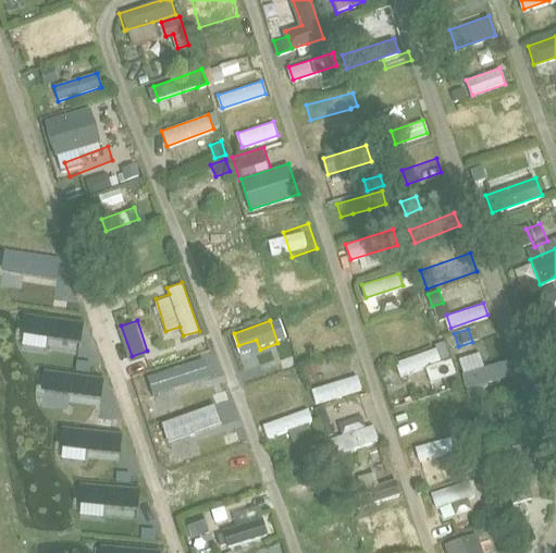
[(427,367),(431,381),(455,371),(449,358),(442,361),(437,348),(437,347),(395,363),(400,376),(427,367)]
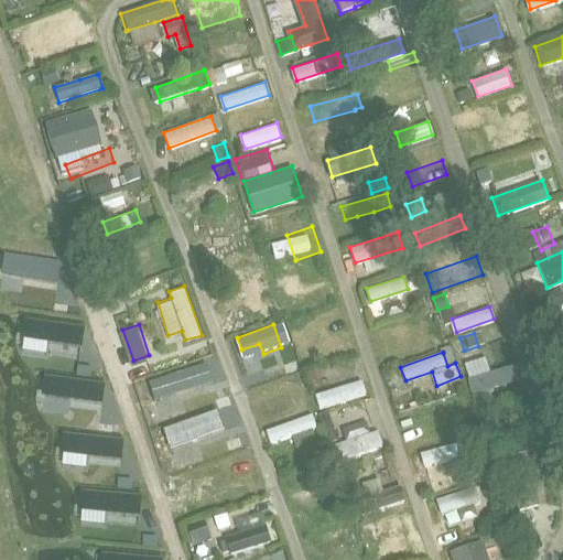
[(320,365),(304,370),(307,381),(324,376),(320,365)]
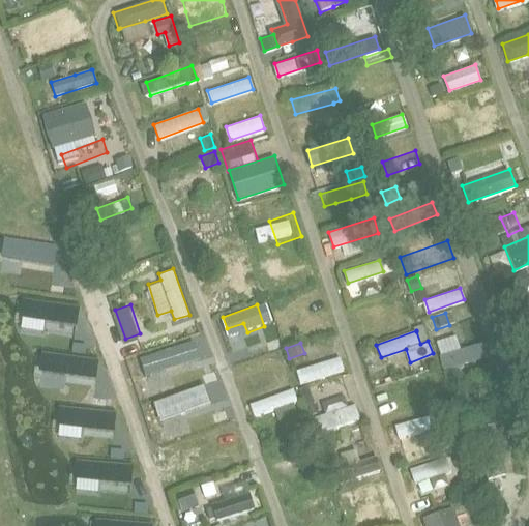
[(482,343),(443,354),(446,367),(486,355),(482,343)]
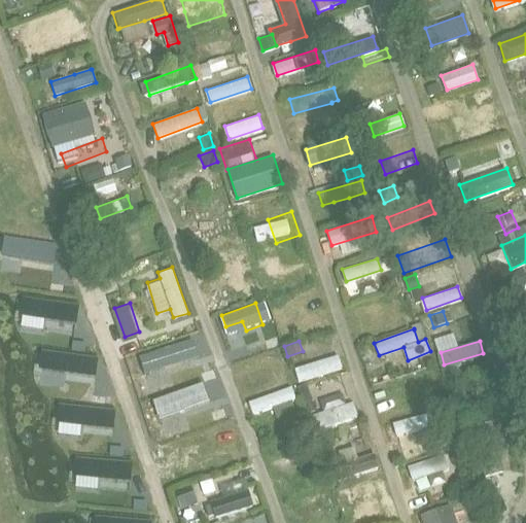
[(171,344),(133,357),(137,369),(175,356),(171,344)]
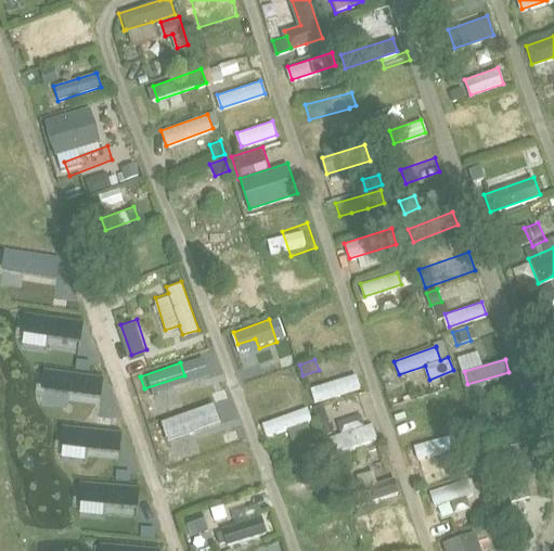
[(294,377),(291,369),(288,362),(246,376),(253,393),(294,377)]
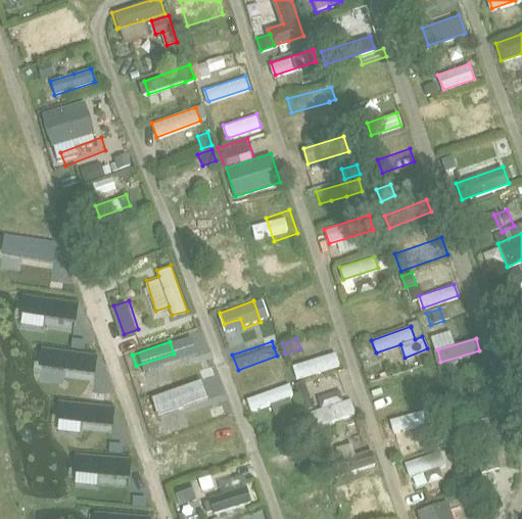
[(338,364),(335,351),(293,365),(297,377),(338,364)]
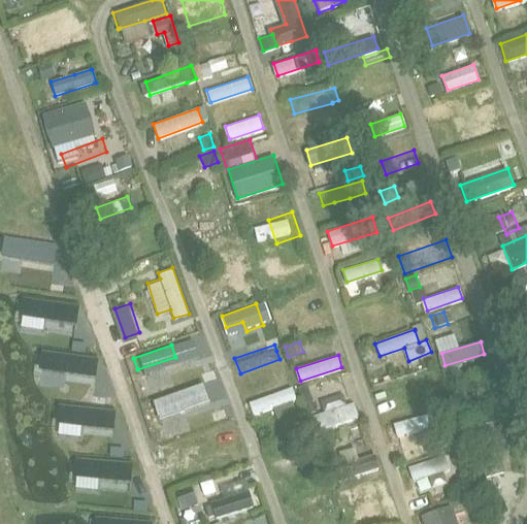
[(297,387),(301,399),(311,395),(307,383),(297,387)]
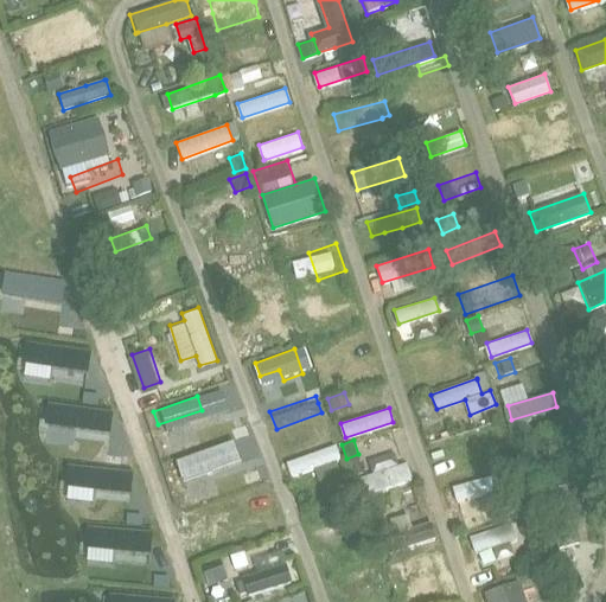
[(131,441),(87,452),(93,474),(116,468),(115,467),(136,462),(131,441)]
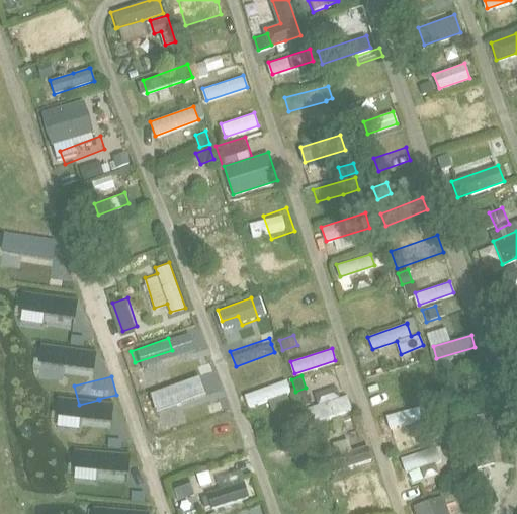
[(291,391),(287,379),(247,394),(251,405),(291,391)]
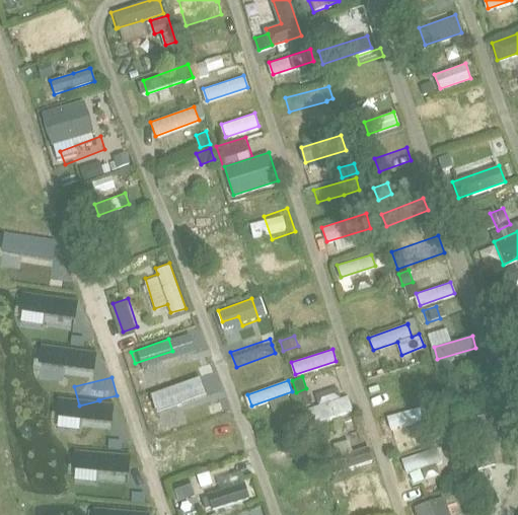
[(307,408),(312,422),(352,408),(348,393),(307,408)]
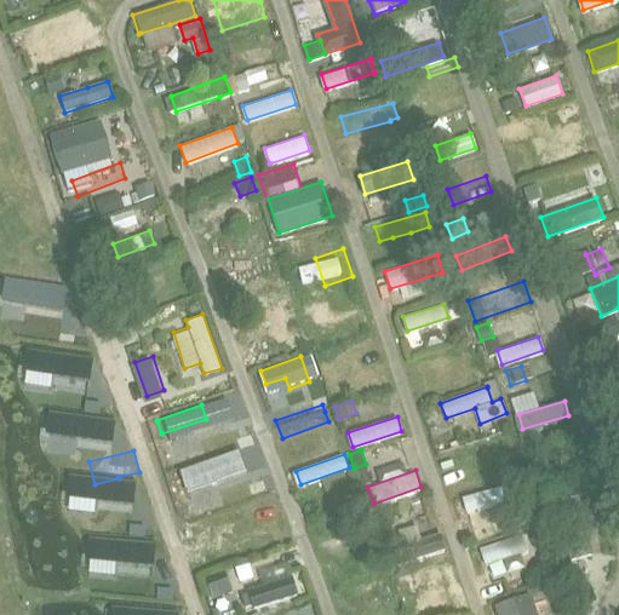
[(252,473),(216,487),(202,492),(208,506),(221,501),(257,488),(252,473)]
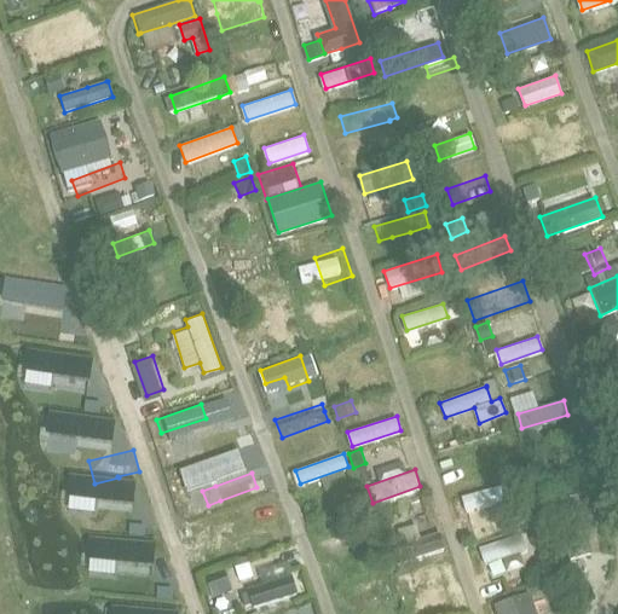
[(509,497),(506,482),(465,496),(468,509),(509,497)]
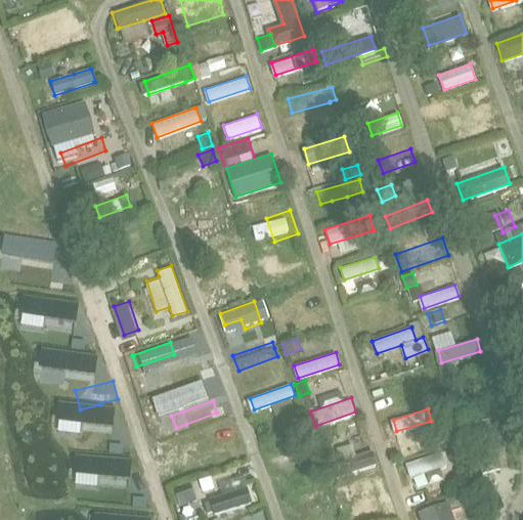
[(114,440),(131,436),(126,417),(109,421),(114,440)]
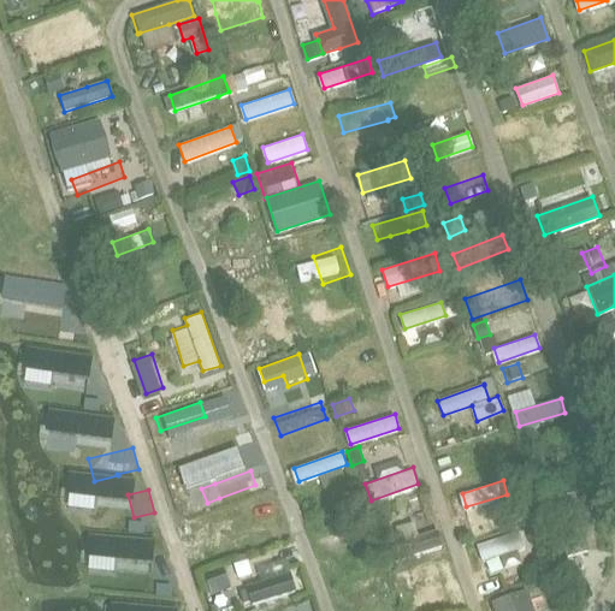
[(574,493),(553,499),(567,555),(589,549),(574,493)]
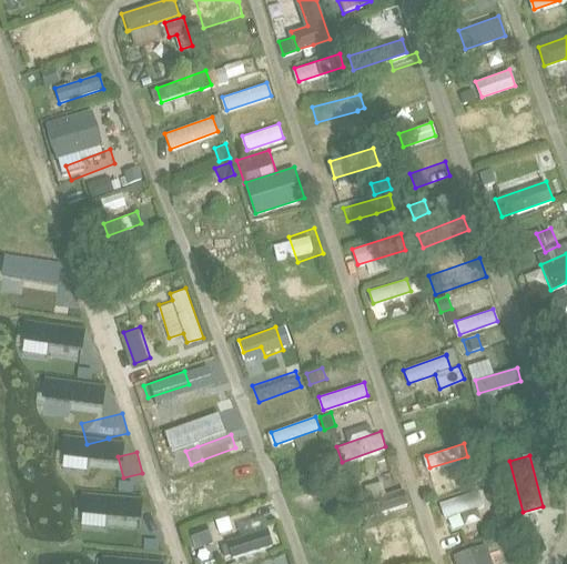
[(114,460),(94,465),(98,479),(118,473),(114,460)]
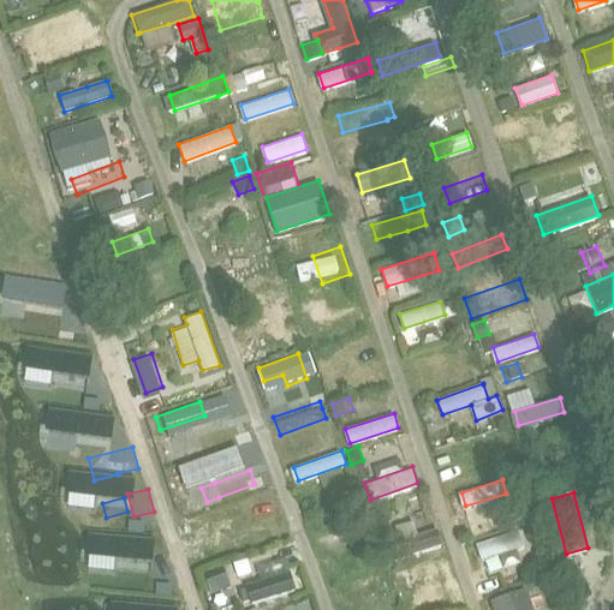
[(392,519),(388,506),(375,510),(380,522),(392,519)]
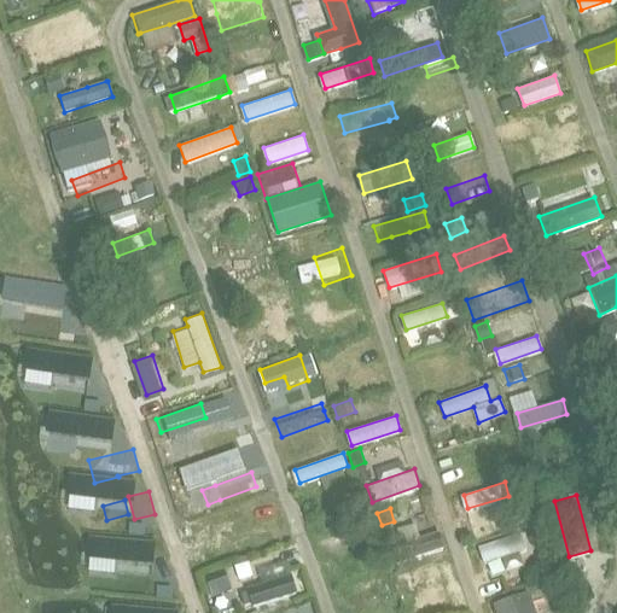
[(437,530),(389,546),(395,562),(443,547),(437,530)]
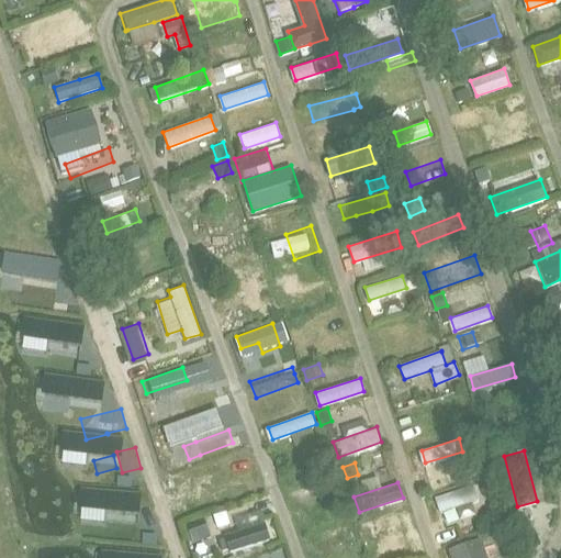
[(439,512),(475,500),(470,486),(435,497),(439,512)]
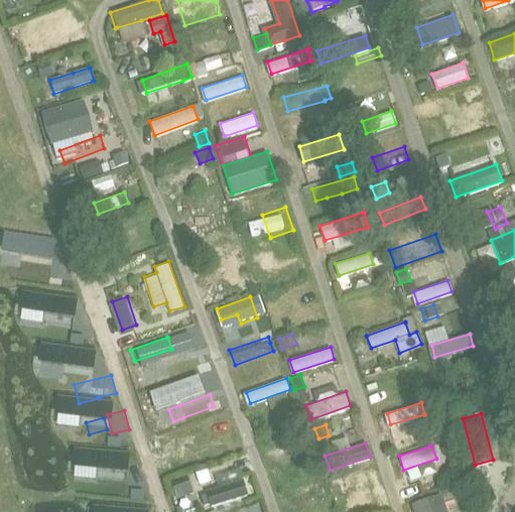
[(107,482),(143,468),(138,453),(101,467),(107,482)]
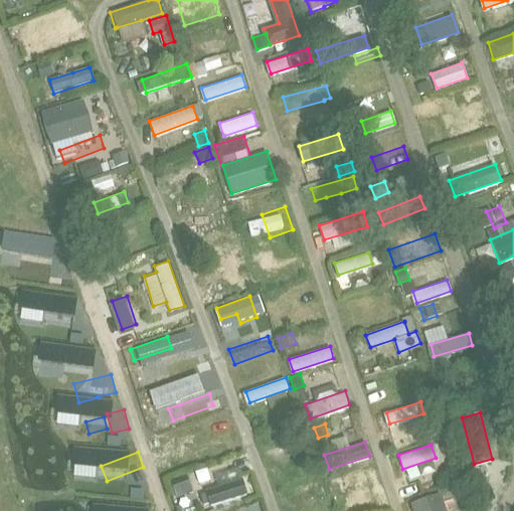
[(246,492),(242,479),(207,490),(211,503),(246,492)]
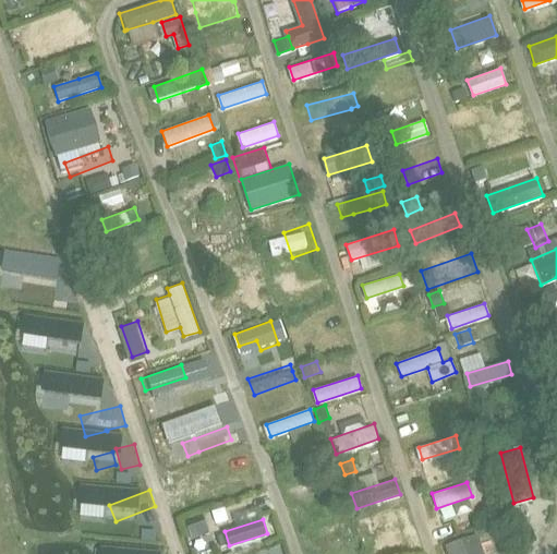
[(165,533),(124,543),(126,553),(165,553),(169,553),(165,533)]
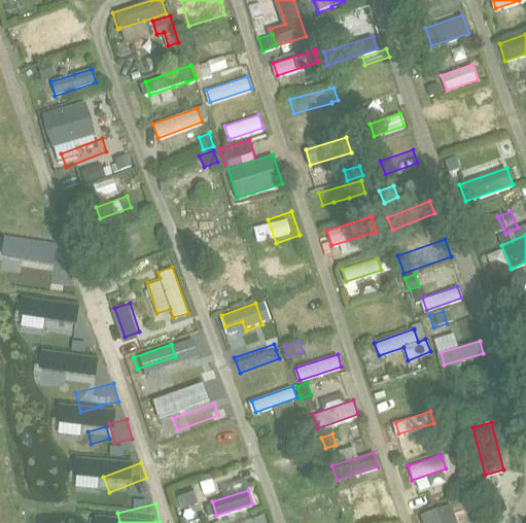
[(422,514),(424,522),(456,522),(450,503),(422,514)]
